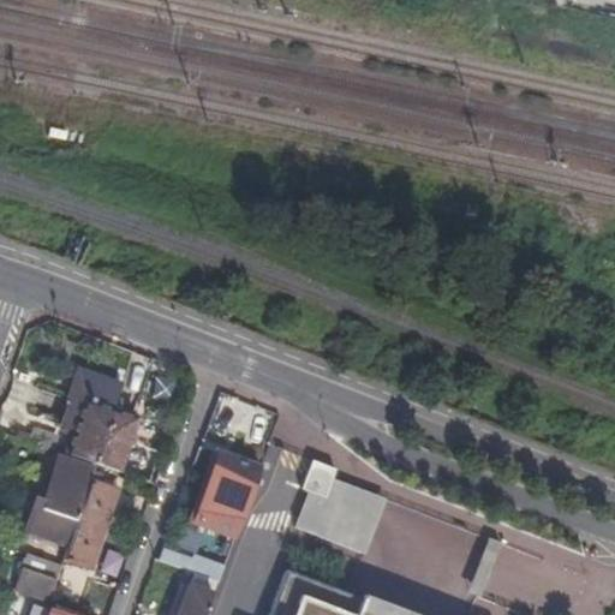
[(73,434),(66,454),(94,464),(95,464),(113,410),(120,386),(77,371),(69,401),(71,402),(82,406),(73,434)]
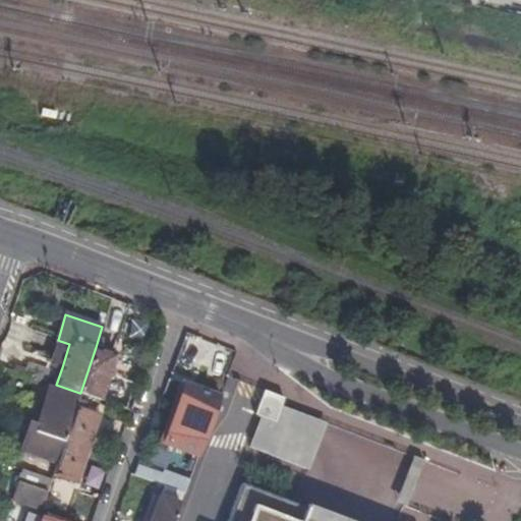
[(53,363),(62,367),(69,344),(60,341),(53,363)]
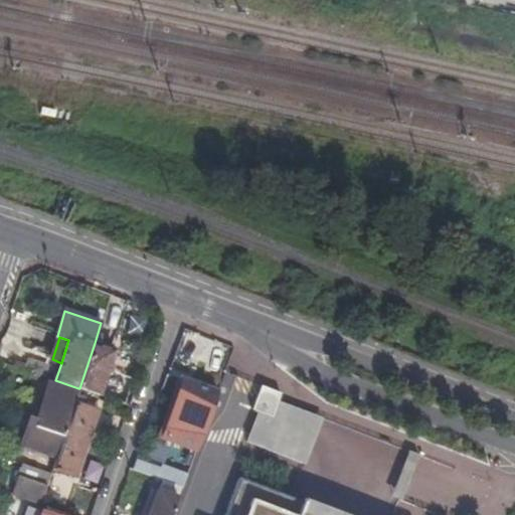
[(95,343),(79,388),(82,390),(98,395),(114,349),(95,343)]
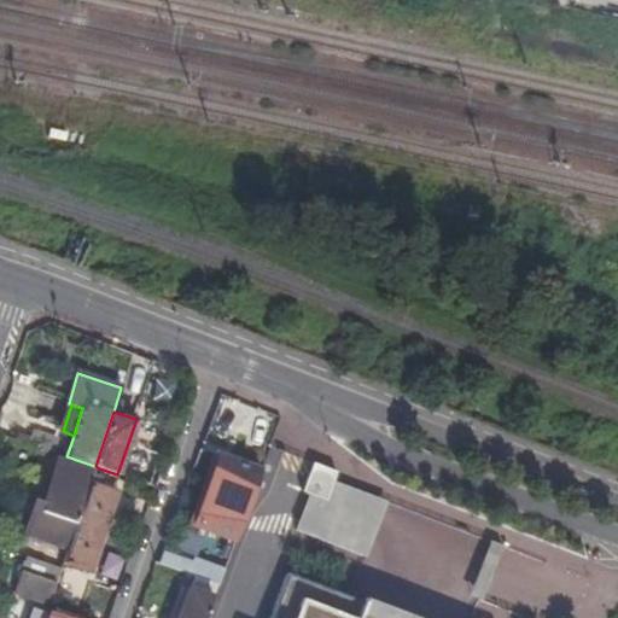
[(19,433),(17,439),(33,445),(35,438),(19,433)]
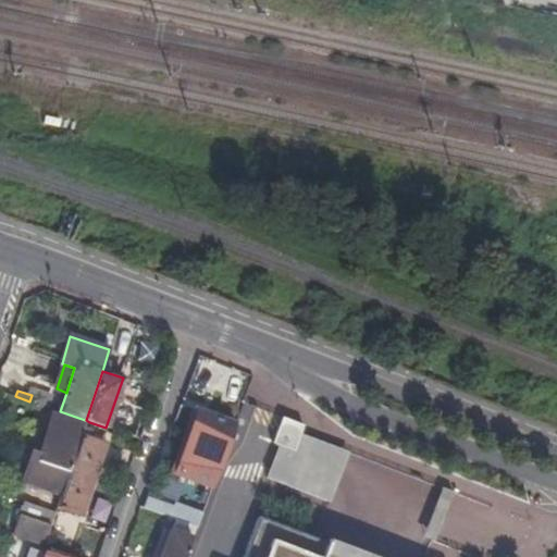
[(32,395),(29,401),(49,408),(52,397),(33,391),(32,395)]
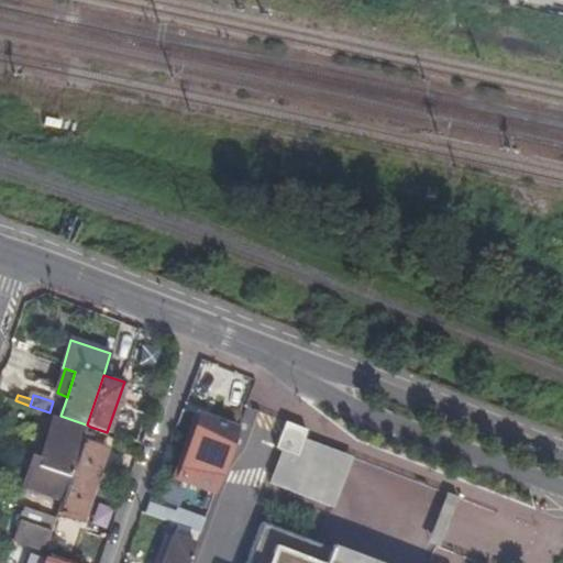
[(213,490),(236,428),(198,414),(175,475),(213,490)]
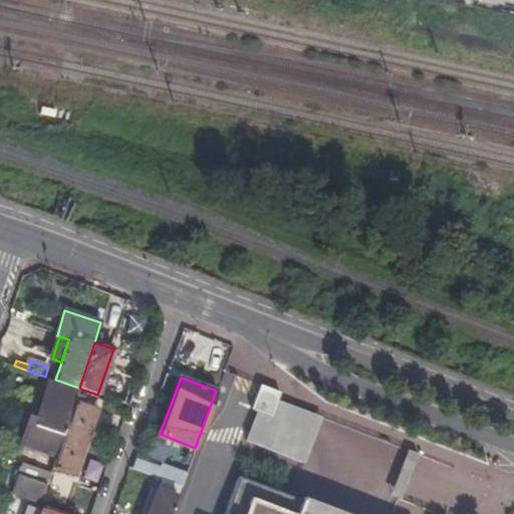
[(18,444),(55,457),(74,401),(77,392),(50,382),(37,420),(28,417),(18,444)]
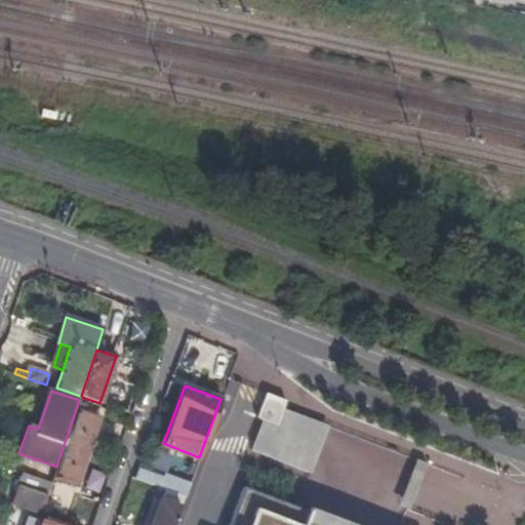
[(256,417),(277,425),(283,409),(287,401),(266,393),(256,417)]
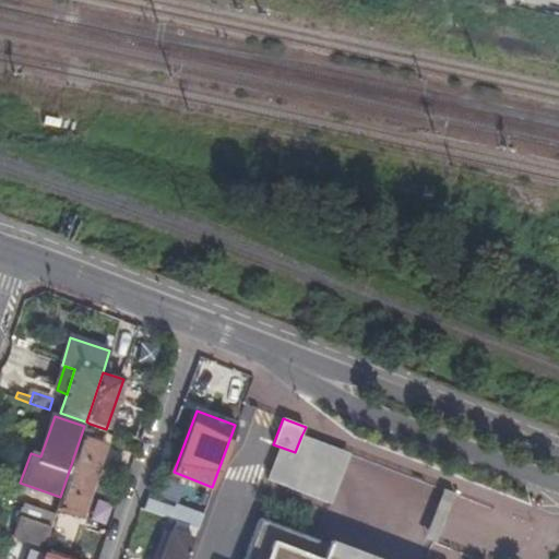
[(81,436),(102,442),(105,431),(85,424),(84,426),(81,436)]
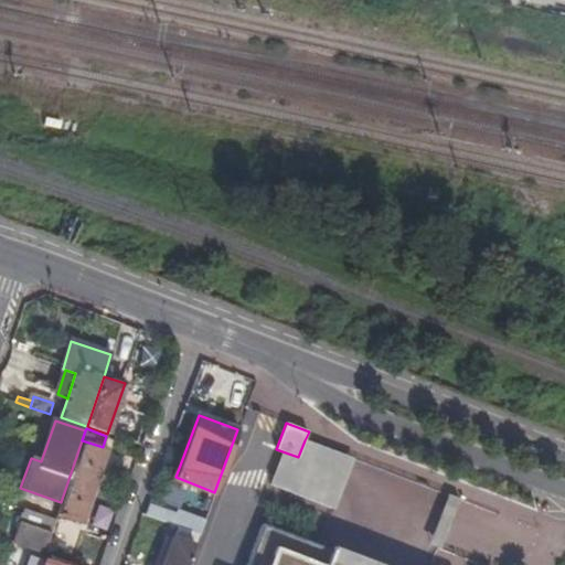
[(61,502),(57,512),(81,520),(105,448),(103,447),(82,440),(61,502)]
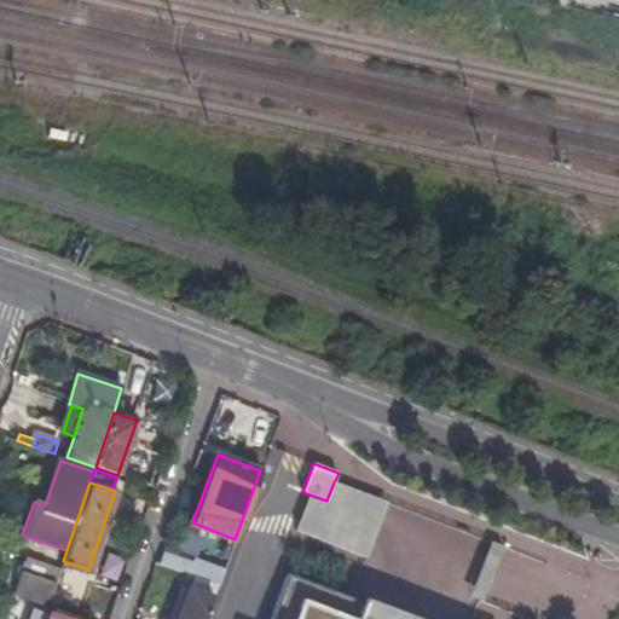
[(61,567),(34,557),(27,579),(55,589),(61,567)]
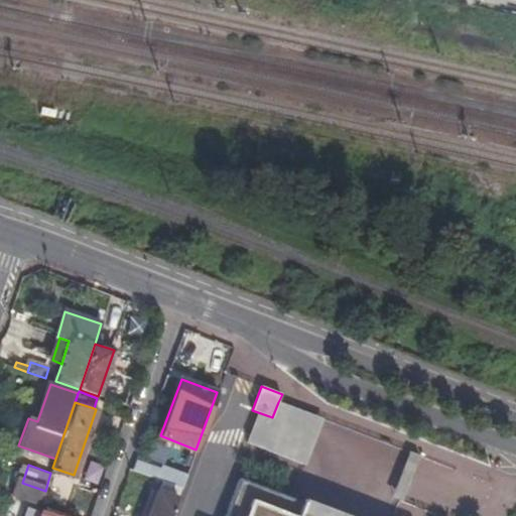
[(300,515),(305,503),(239,477),(223,515),(300,515)]
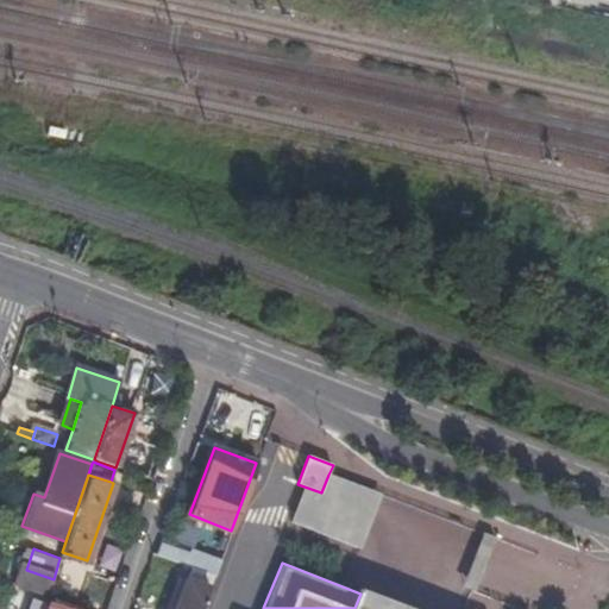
[(201,608),(214,576),(190,567),(186,582),(175,608),(201,608)]
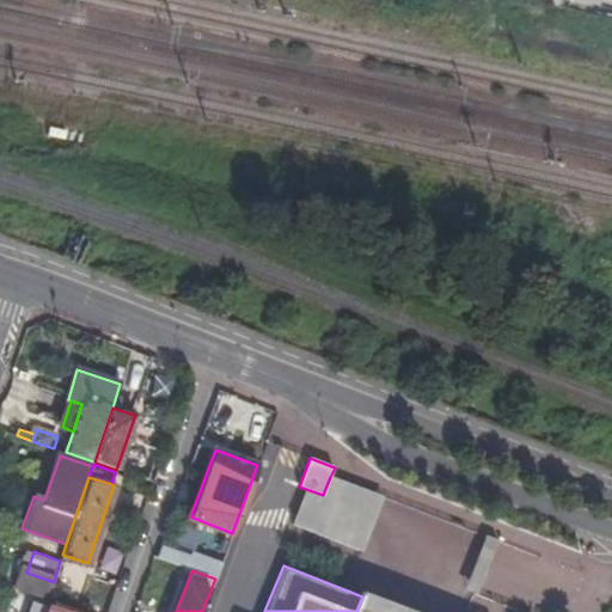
[(54,582),(26,573),(25,573),(20,588),(48,598),(54,582)]
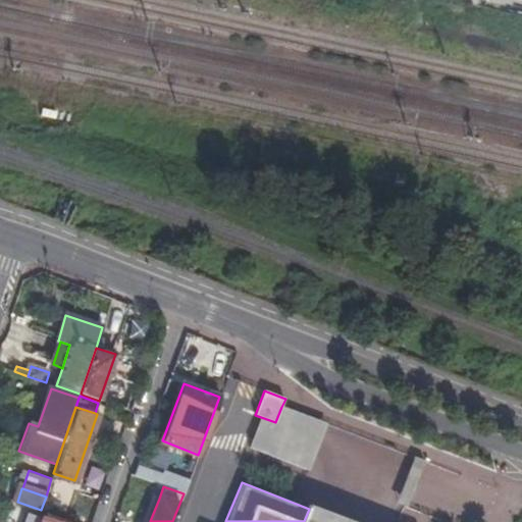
[(150,521),(159,499),(152,496),(142,521),(150,521)]
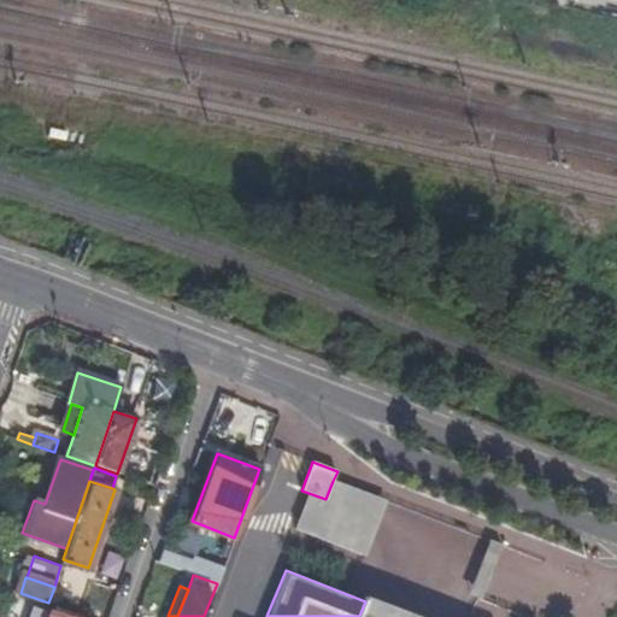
[(404,616),(365,601),(359,616),(404,616)]
